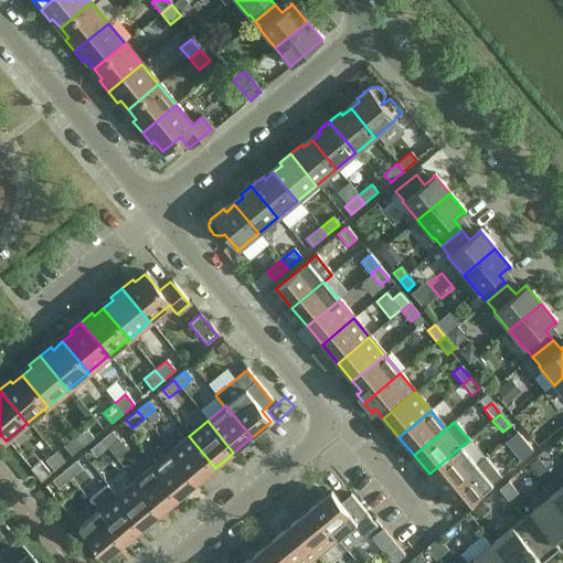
[(84,428),(73,437),(82,448),(93,438),(84,428)]
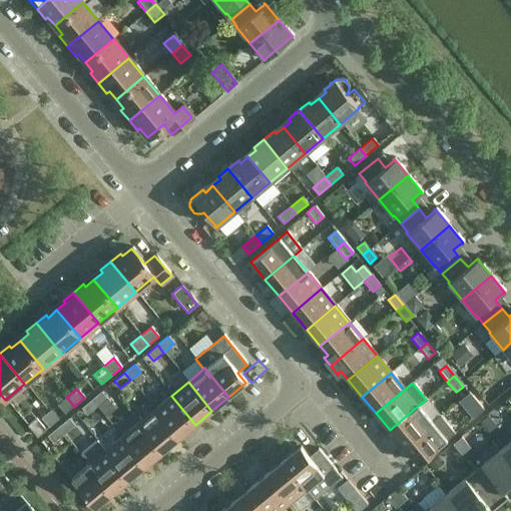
[(107,399),(101,392),(91,401),(97,408),(107,399)]
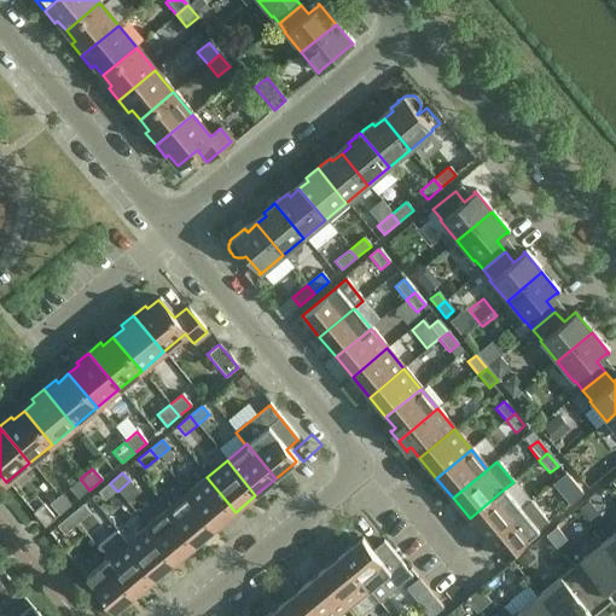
[(236,512),(207,477),(186,494),(215,528),(236,512)]
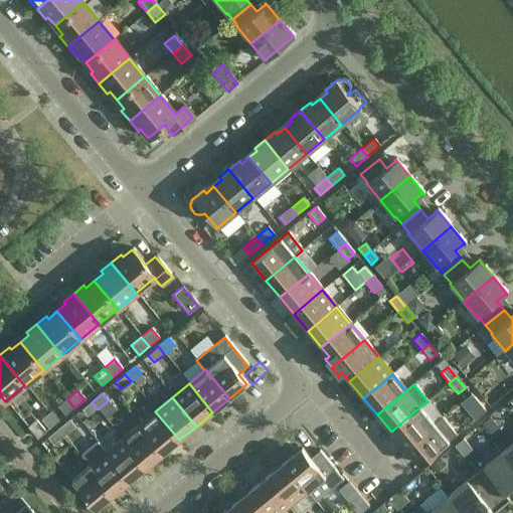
[(74,408),(66,398),(56,407),(64,416),(74,408)]
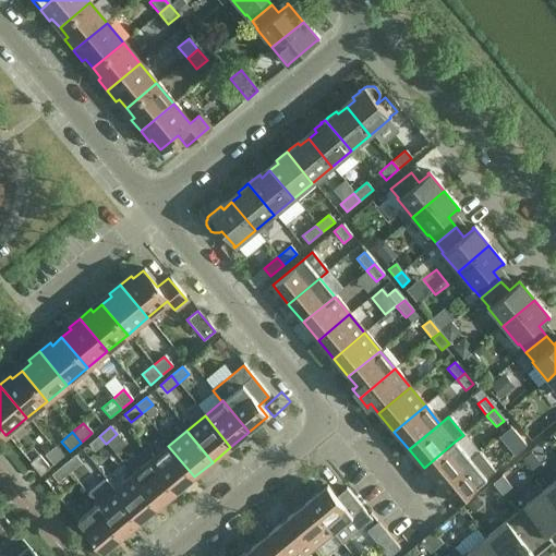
[(106,444),(99,436),(87,445),(94,452),(106,444)]
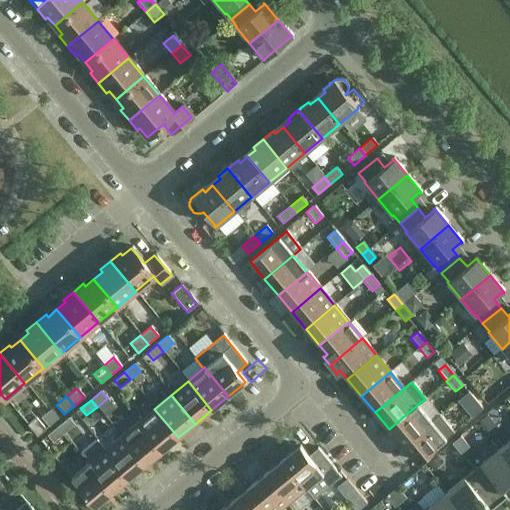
[(465,412),(471,418),(482,409),(476,402),(465,411),(465,412)]
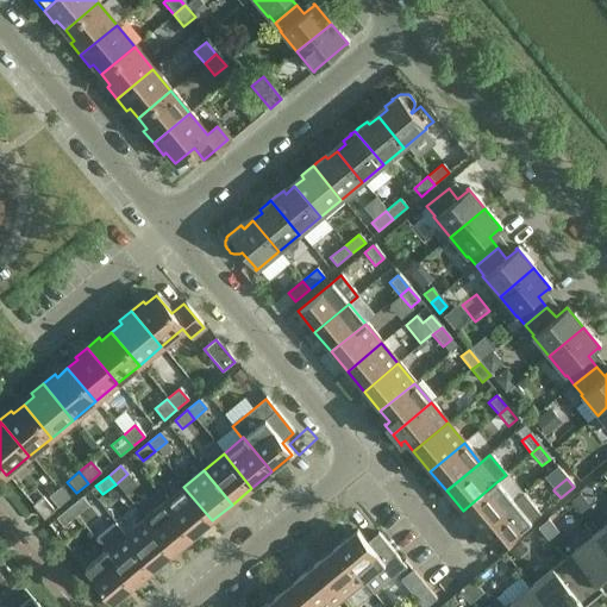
[(513,502),(496,482),(463,511),(479,530),(513,502)]
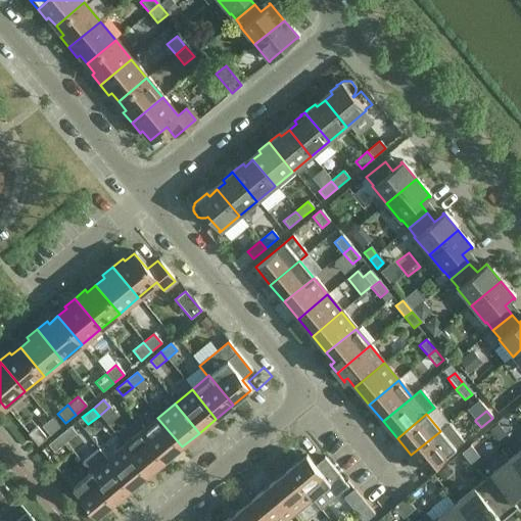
[(182,446),(157,418),(141,432),(164,461),(182,446)]
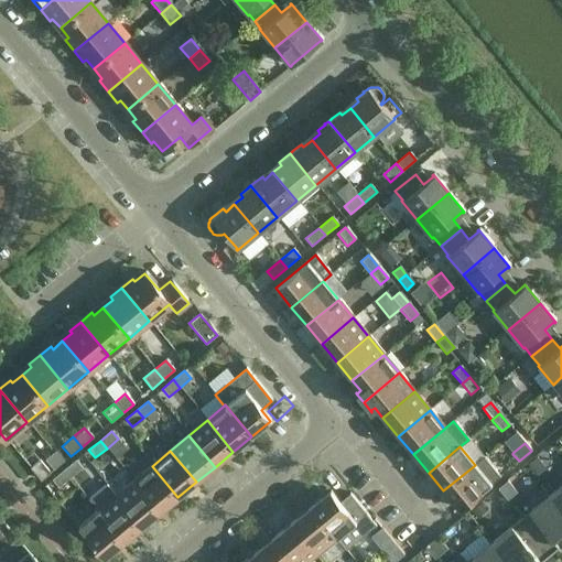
[(44,461),(53,471),(64,462),(55,452),(44,461)]
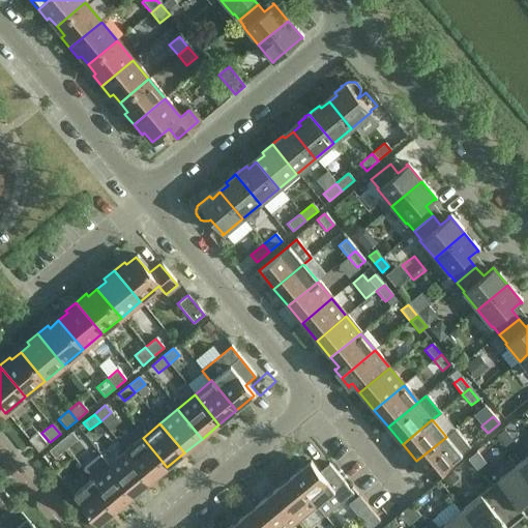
[(455,430),(446,437),(416,461),(432,479),(469,448),(455,430)]
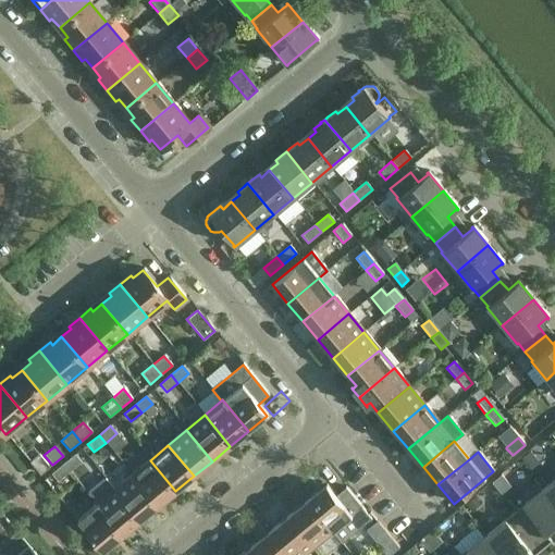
[(38,455),(29,463),(39,476),(49,468),(38,455)]
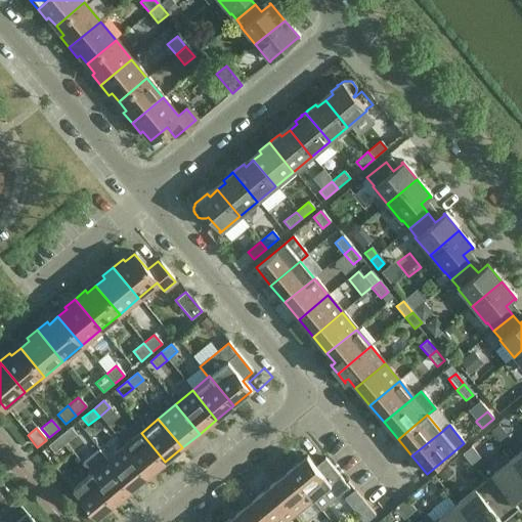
[(76,435),(70,428),(58,437),(64,444),(76,435)]
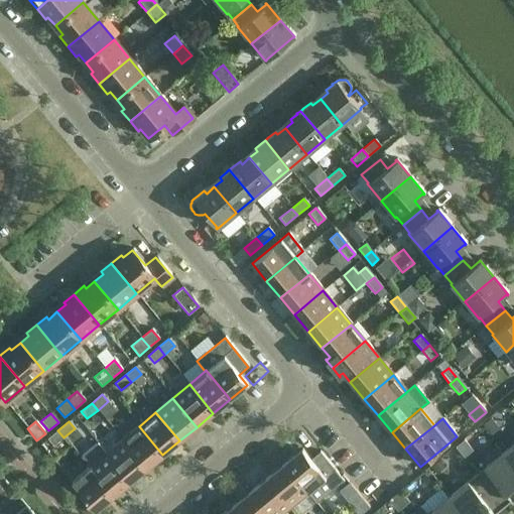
[(162,455),(139,426),(122,439),(146,469),(162,455)]
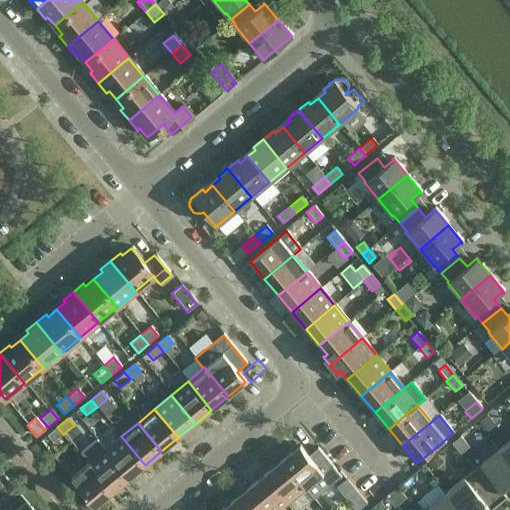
[(63,434),(57,427),(47,436),(52,443),(63,434)]
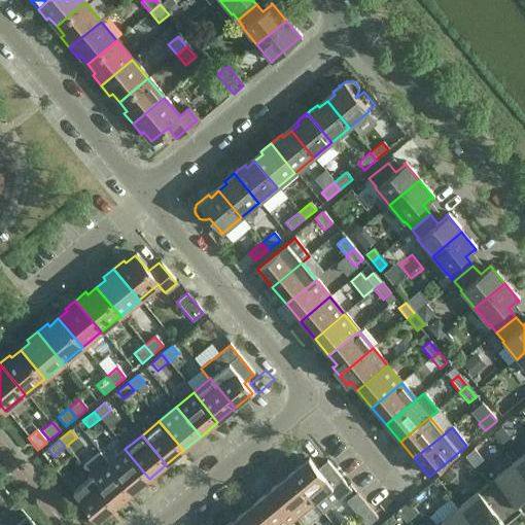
[(149,479),(125,449),(107,463),(132,493),(149,479)]
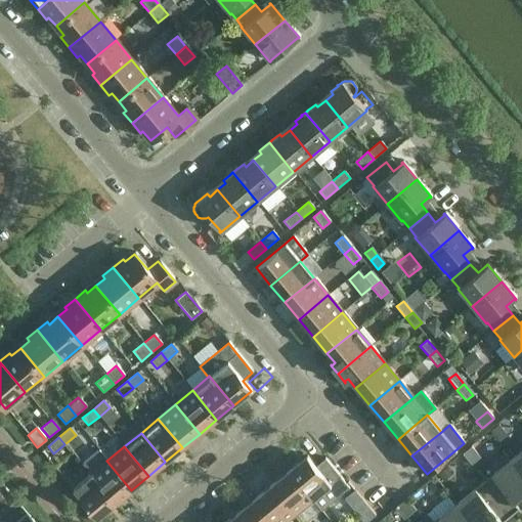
[(521,449),(511,460),(521,473),(521,449)]
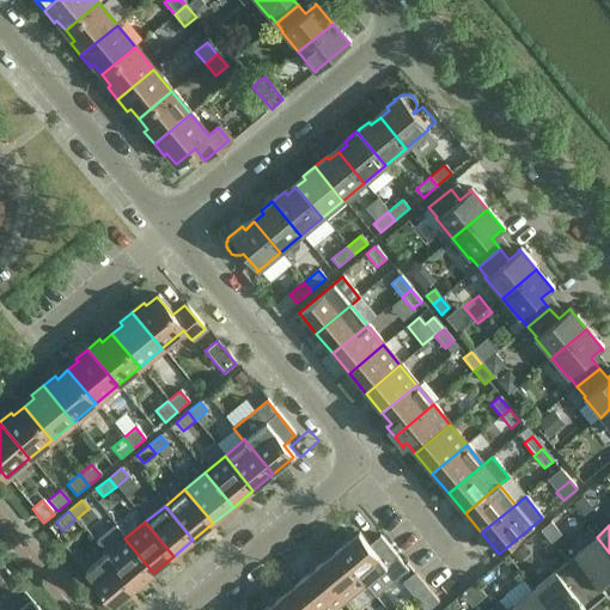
[(124,538),(115,526),(96,543),(105,555),(134,590),(153,573),(124,538)]
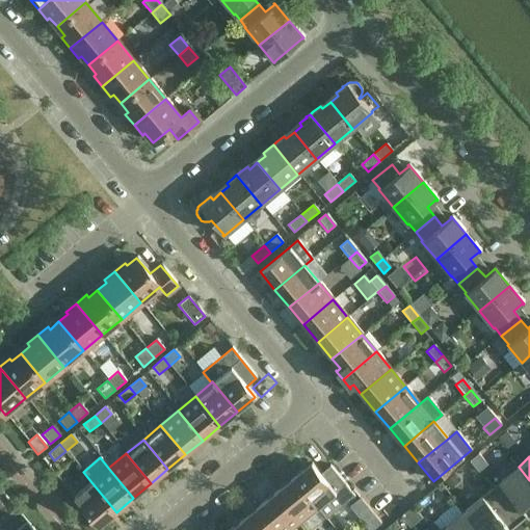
[(319,474),(311,464),(293,479),(317,508),(326,519),(354,496),(329,467),(319,474)]
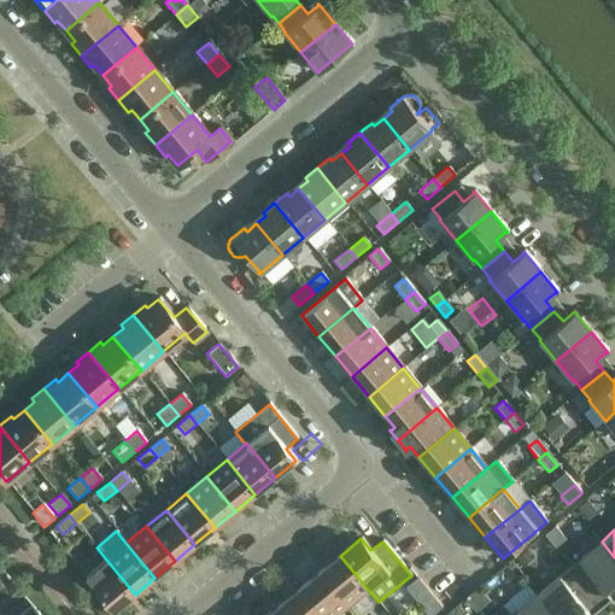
[(614,595),(614,557),(602,542),(569,568),(602,607),(614,595)]
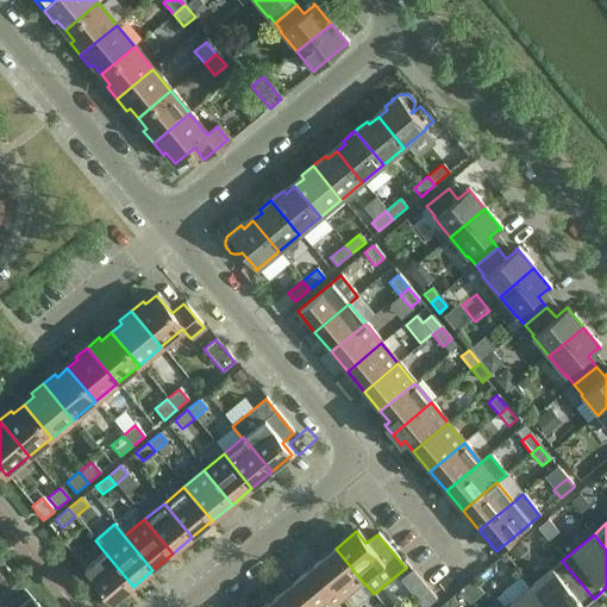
[(363,582),(336,549),(315,564),(344,599),(363,582)]
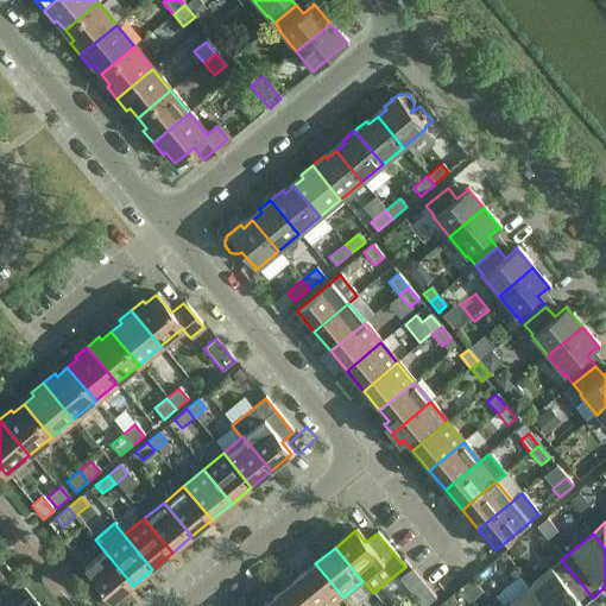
[(133,586),(105,551),(83,568),(112,603),(133,586)]
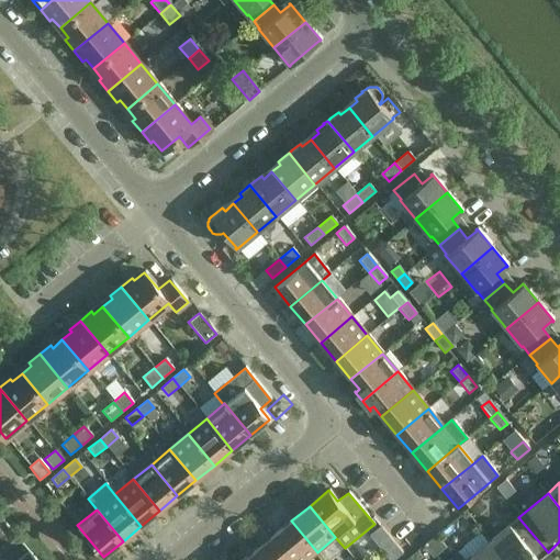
[(539,559),(548,552),(518,517),(489,541),(503,559),(539,559)]
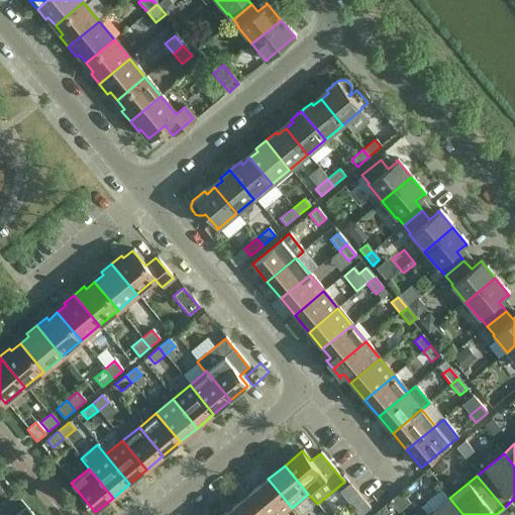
[(283,514),(292,508),(268,479),(250,493),(269,514),(283,514)]
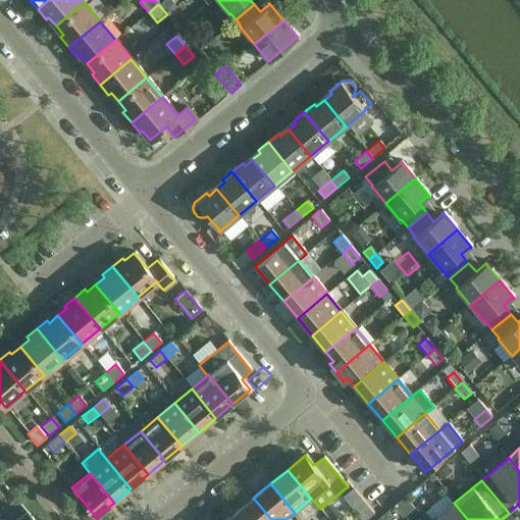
[(336,501),(344,511),(357,502),(350,490),(336,501)]
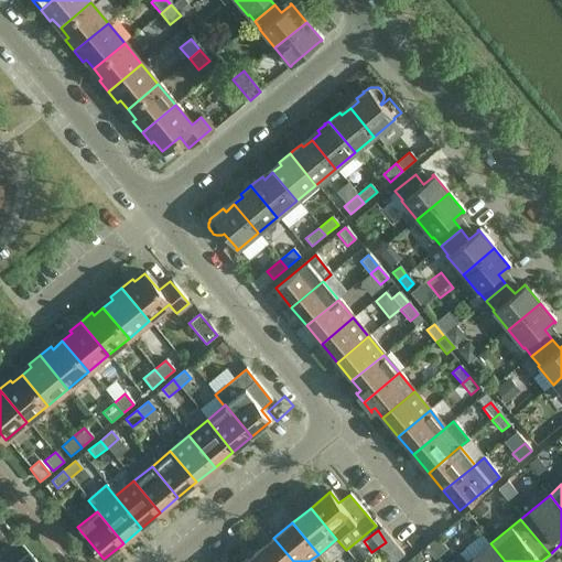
[(293,561),(273,538),(256,553),(261,561),(293,561)]
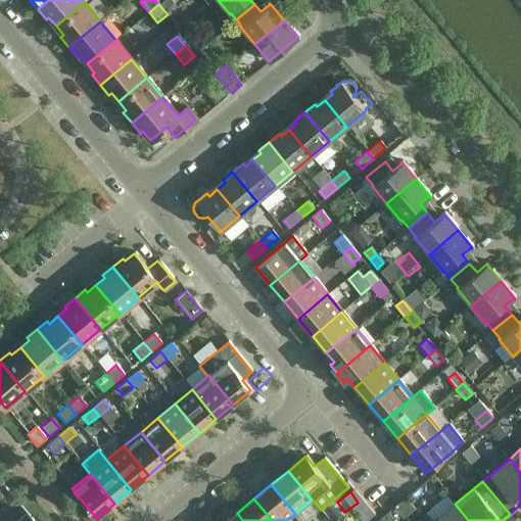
[(322,512),(330,520),(336,520),(341,516),(331,504),(322,512)]
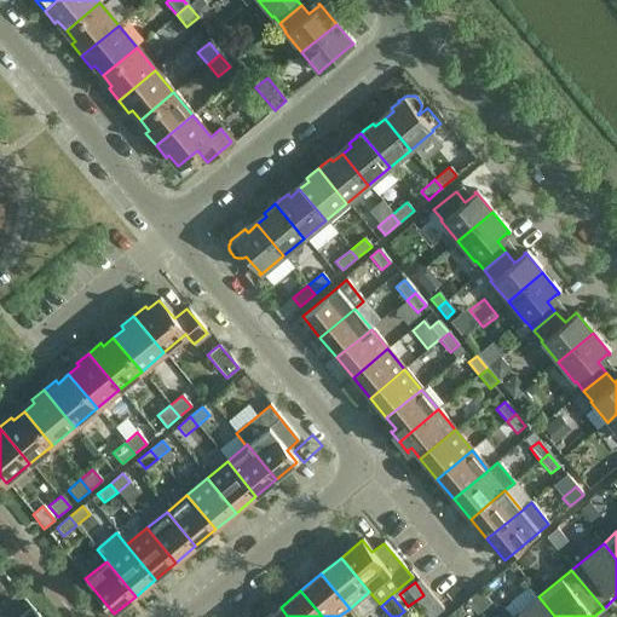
[(554,616),(538,597),(514,616),(554,616)]
